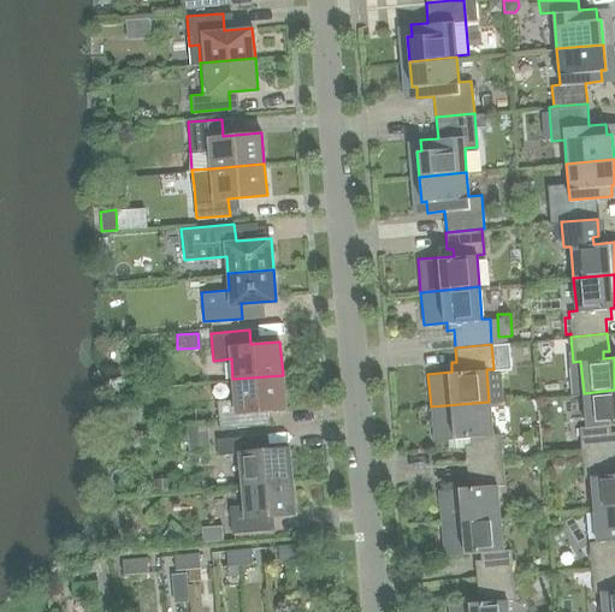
[(217,400),(219,428),(267,423),(266,409),(285,408),(283,375),(232,379),(235,399),(217,400)]
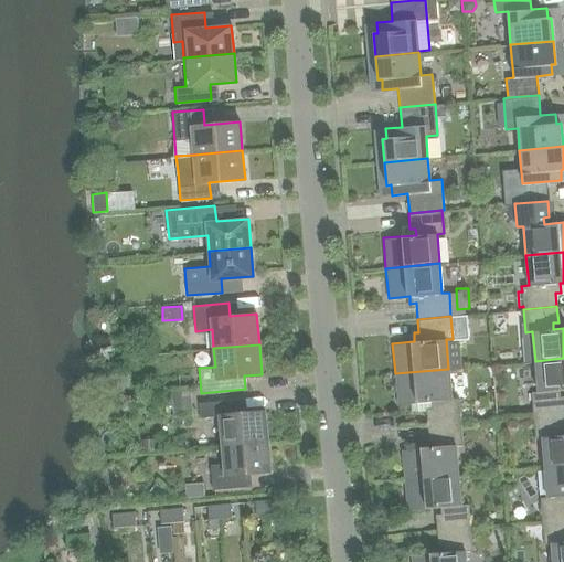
[(559,390),(563,389),(563,358),(535,361),(538,391),(531,391),(532,415),(563,412),(563,395),(559,396),(559,390)]
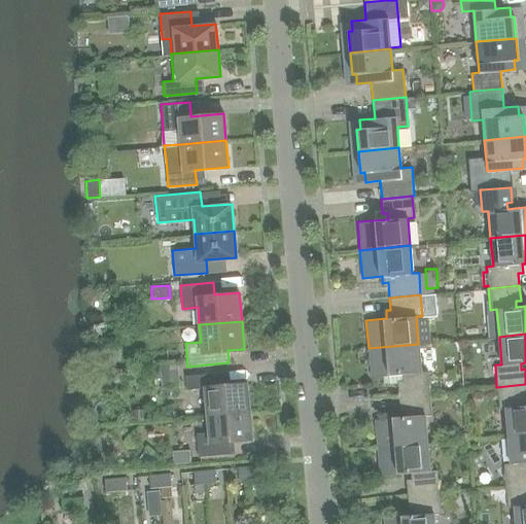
[(427,371),(421,372),(418,344),(369,348),(371,377),(401,374),(401,380),(396,381),(398,395),(429,392),(427,371)]
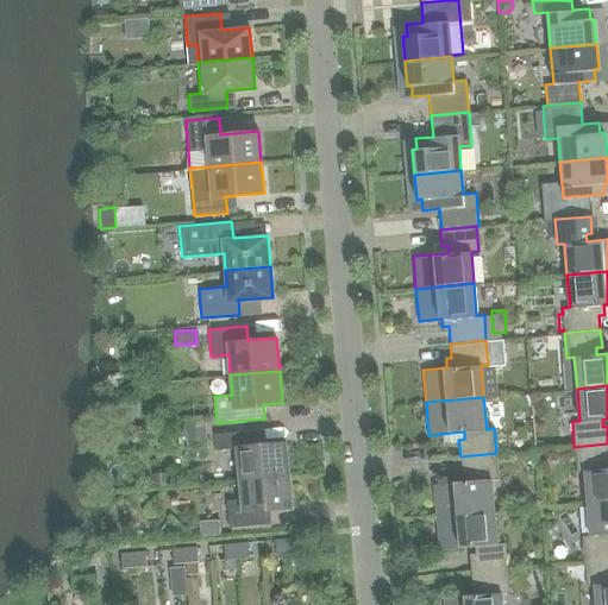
[(205,446),(202,417),(182,418),(185,448),(205,446)]
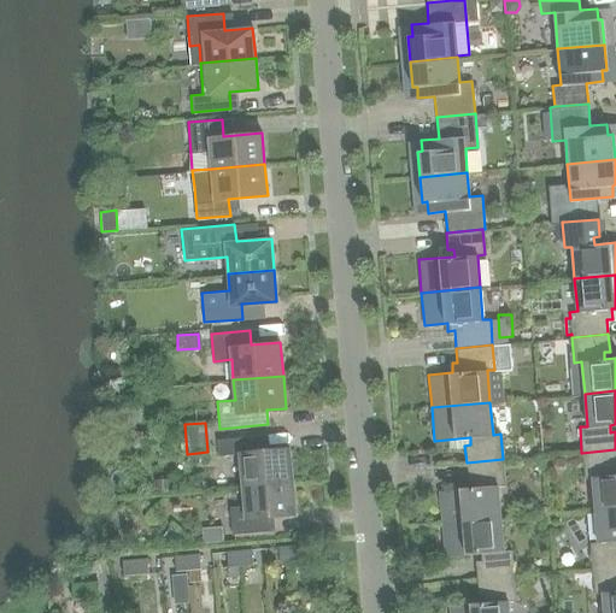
[(242,485),(292,481),(289,448),(260,451),(259,435),(217,438),(218,454),(239,453),(242,485)]
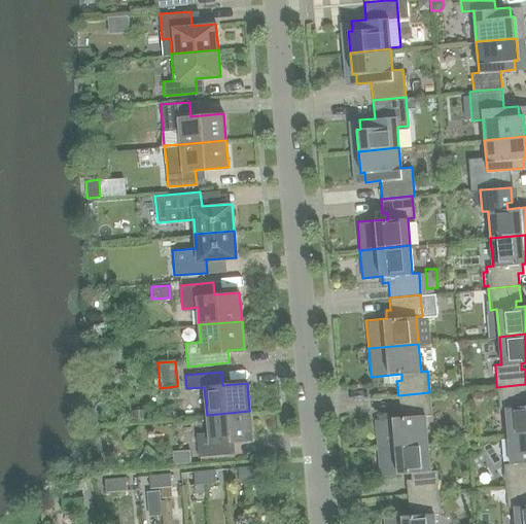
[(505,408),(507,435),(525,433),(525,405),(525,406),(524,399),(525,398),(525,384),(496,387),(498,409),(505,408)]
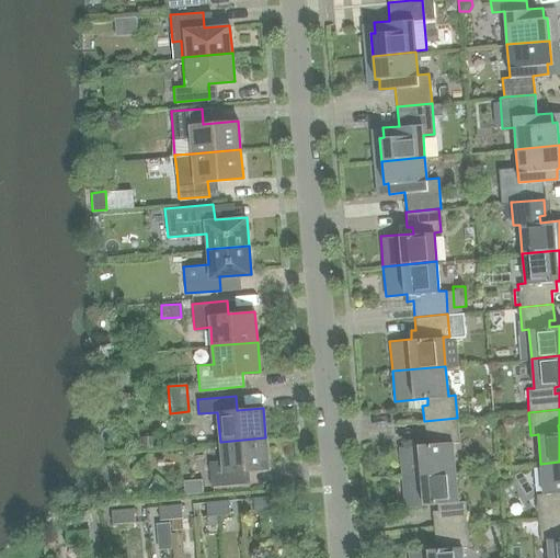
[(399,446),(401,476),(455,471),(452,442),(459,441),(457,418),(424,421),(425,437),(431,436),(432,443),(399,446)]
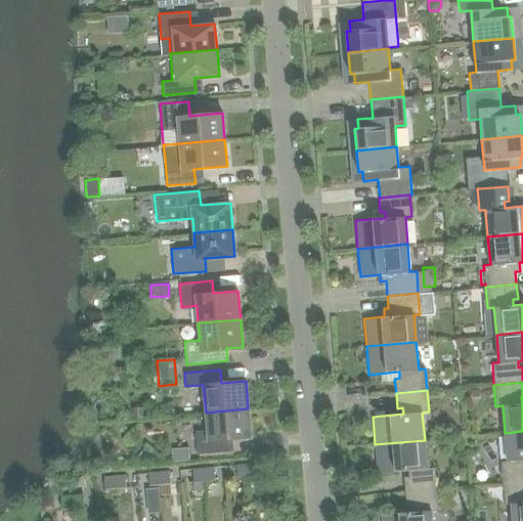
[(143,407),(133,407),(133,417),(143,416),(143,407)]
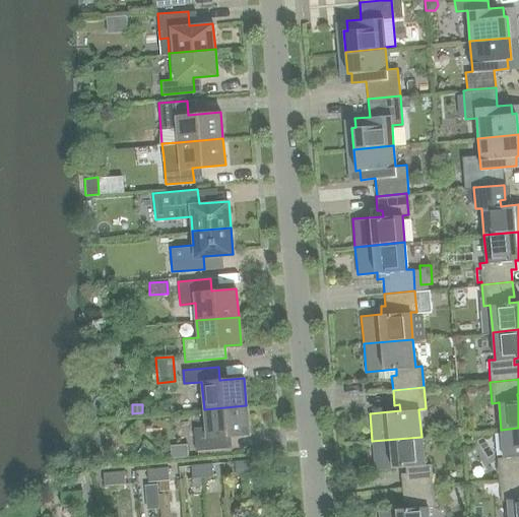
[(195,450),(225,447),(224,435),(249,433),(246,405),(204,409),(205,426),(193,427),(195,450)]
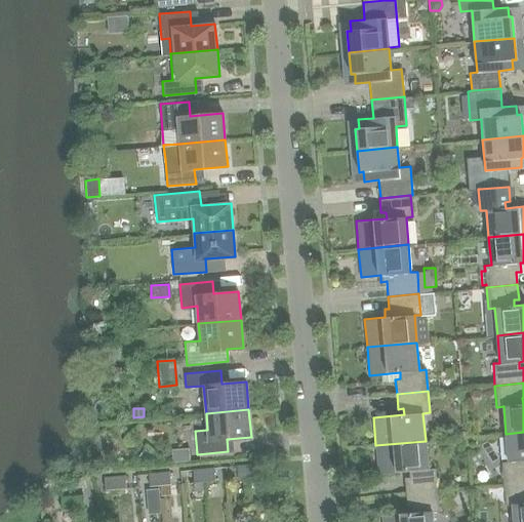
[(501,462),(504,483),(523,481),(523,432),(506,434),(508,462),(501,462)]
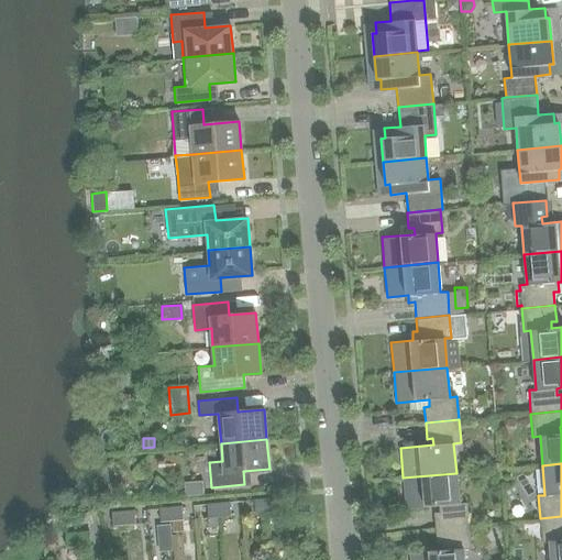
[(433,512),(434,528),(467,525),(466,502),(459,503),(456,473),(403,478),(406,507),(438,505),(439,512),(433,512)]
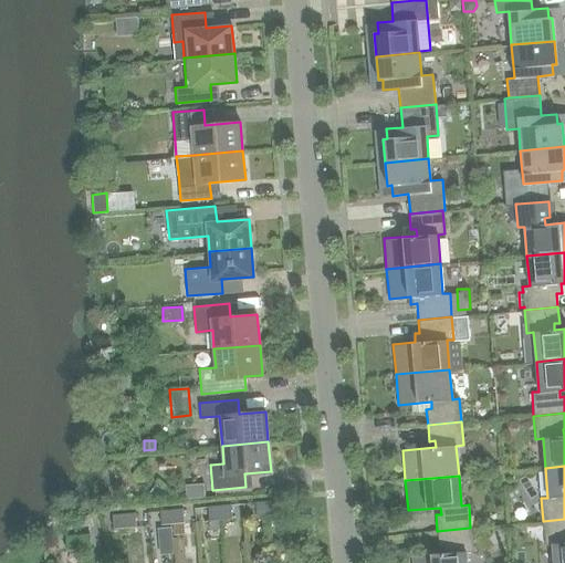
[(202,483),(184,486),(185,501),(203,499),(202,483)]
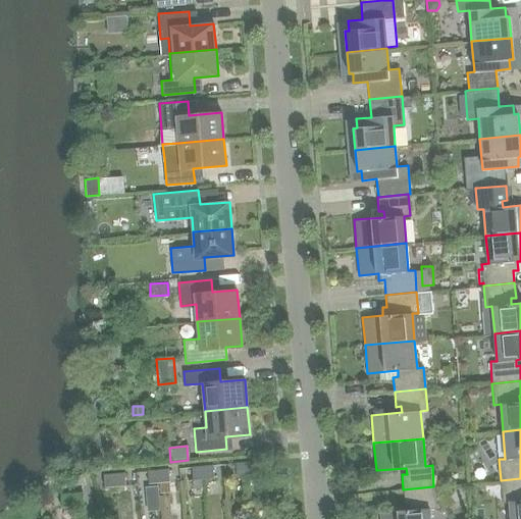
[(247,474),(257,473),(256,460),(245,461),(247,474)]
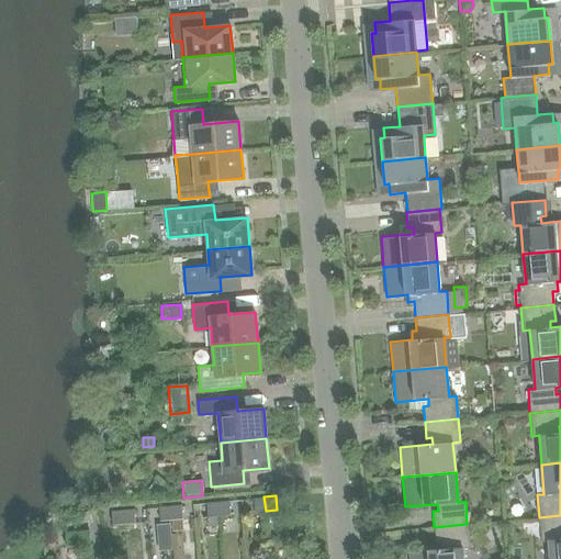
[(264,496),(253,498),(254,512),(266,511),(264,496)]
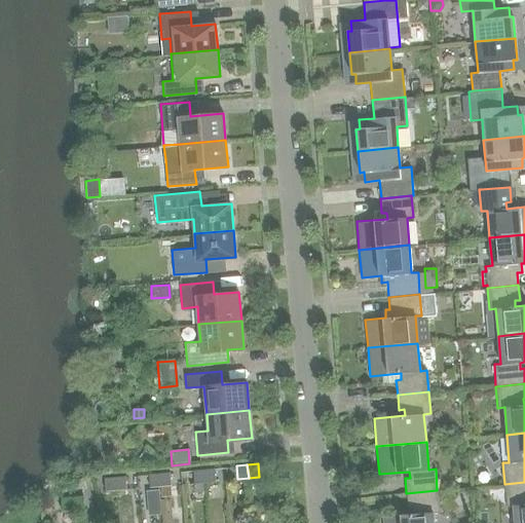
[(204,482),(215,481),(214,468),(202,469),(204,482)]
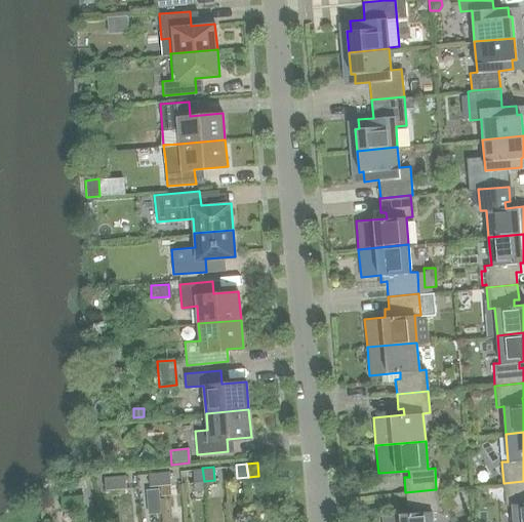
[(202,468),(192,469),(193,482),(204,481),(202,468)]
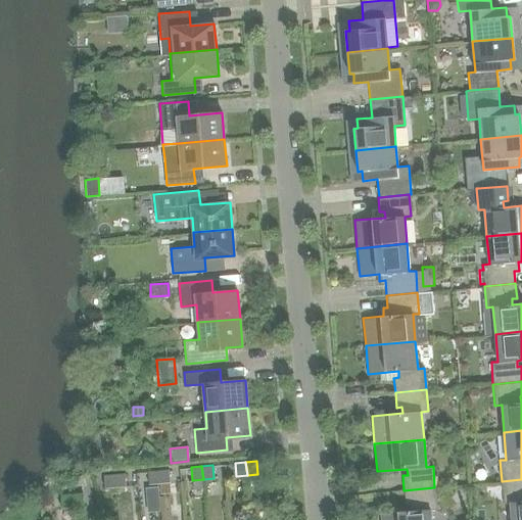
[(158,483),(170,482),(169,469),(157,470),(158,483)]
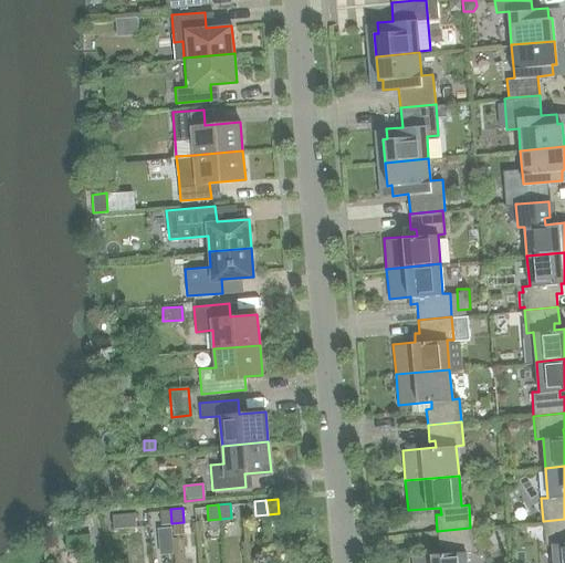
[(170,509),(159,510),(160,523),(171,523),(170,509)]
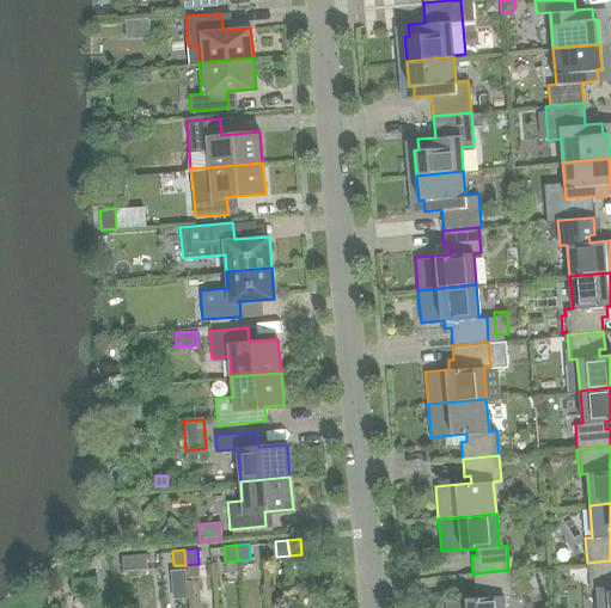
[(134,569),(146,567),(145,553),(133,554),(134,569)]
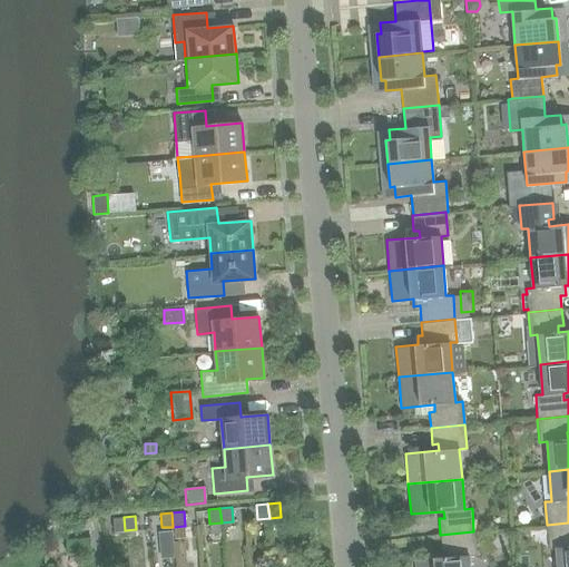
[(124,517),(113,518),(114,531),(125,530),(124,517)]
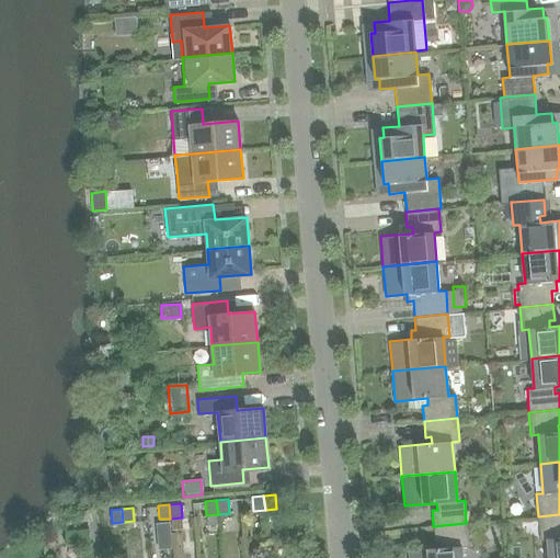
[(547,539),(548,557),(559,557),(559,514),(538,516),(540,539),(547,539)]
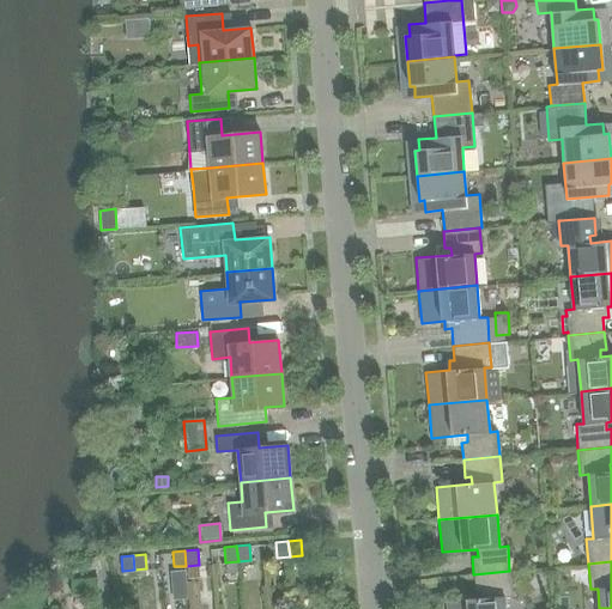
[(186,570),(170,571),(171,585),(187,585),(186,570)]
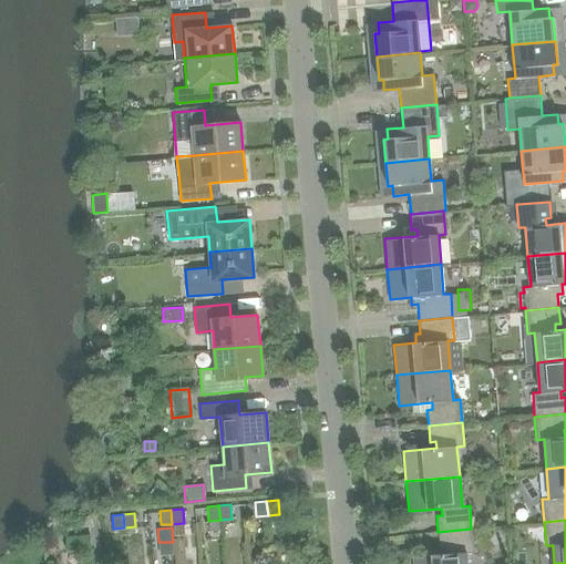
[(412,556),(412,563),(466,563),(466,553),(473,552),(471,529),(438,532),(439,547),(444,547),(445,554),(412,556)]
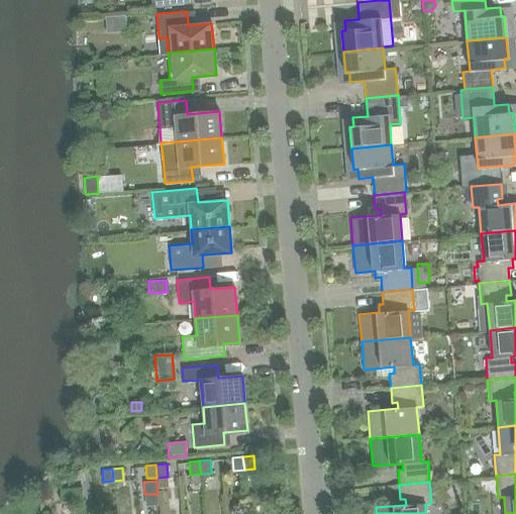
[(72,501),(82,500),(81,487),(71,488),(72,501)]
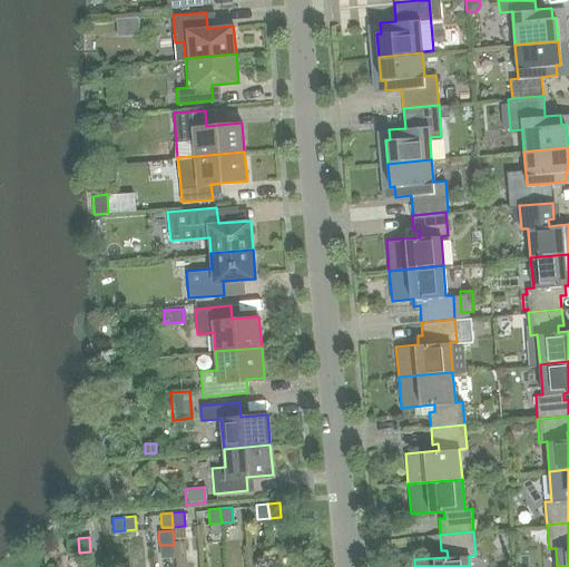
[(78,538),(66,539),(67,554),(79,553),(78,538)]
